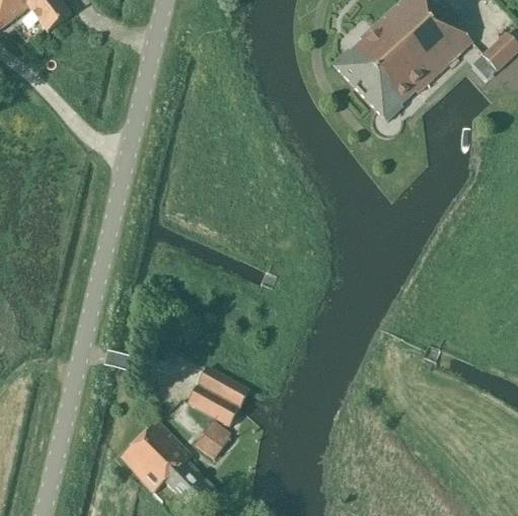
[(70,15),(57,0),(0,0),(0,27),(26,7),(47,33),(70,15)]
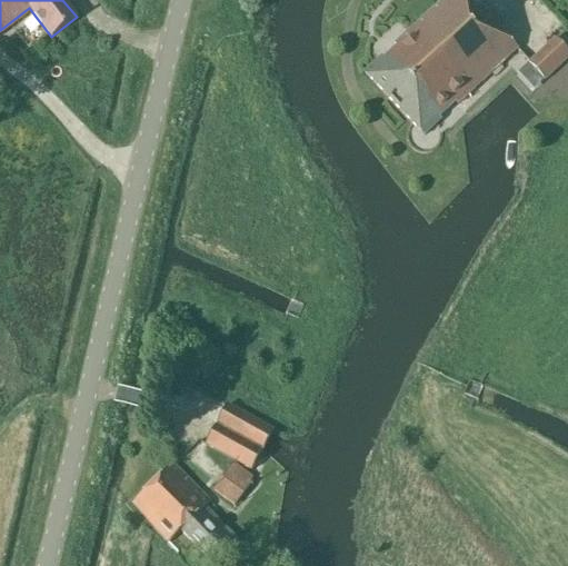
[(438,0),(362,70),(422,132),(439,117),(437,115),(454,99),(456,101),(516,46),(499,29),(505,25),(481,0),(438,0)]
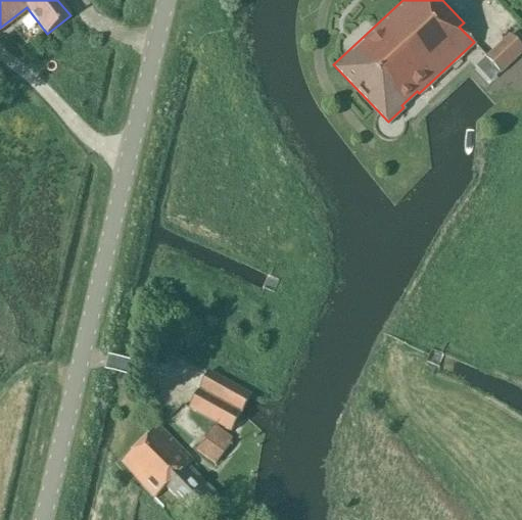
[(500,73),(521,51),(521,48),(509,34),(485,56),(500,73)]
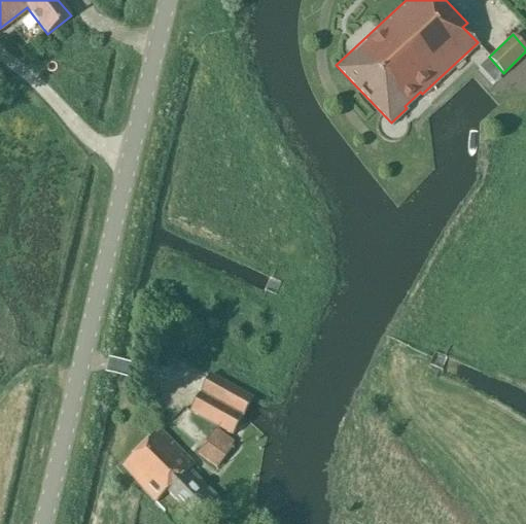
[(211,375),(191,411),(233,433),(252,396),(211,375)]
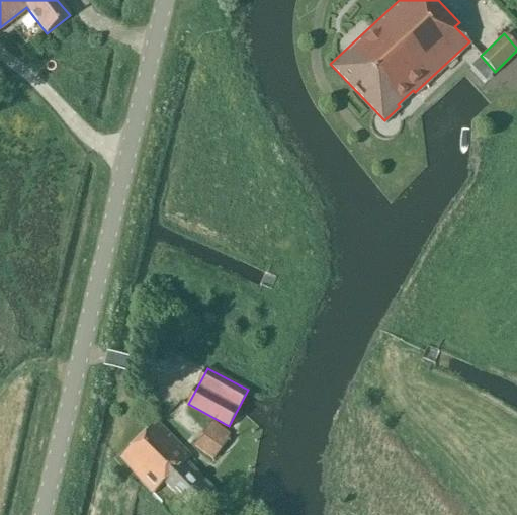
[(229,433),(210,419),(192,445),(212,460),(229,438),(227,436),(229,433)]
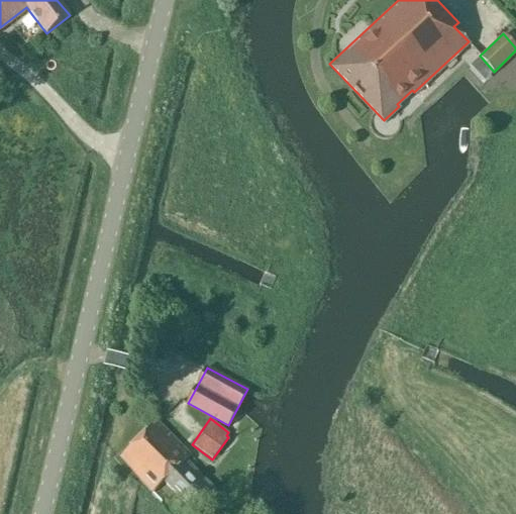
[(151,492),(163,481),(192,510),(214,489),(185,458),(190,453),(157,420),(119,455),(151,492)]
